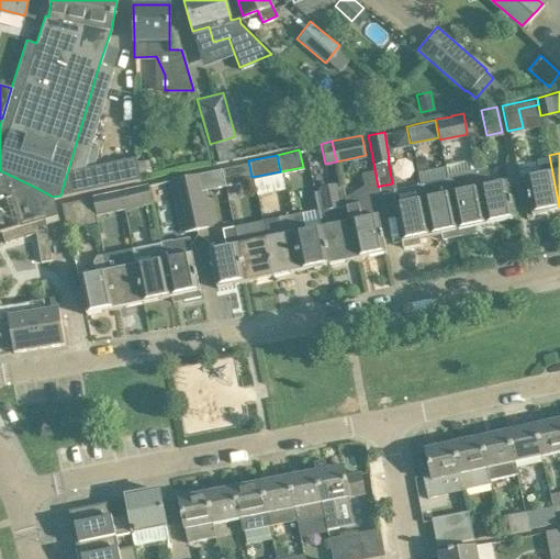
[(424,155),(414,157),(416,169),(426,167),(424,155)]
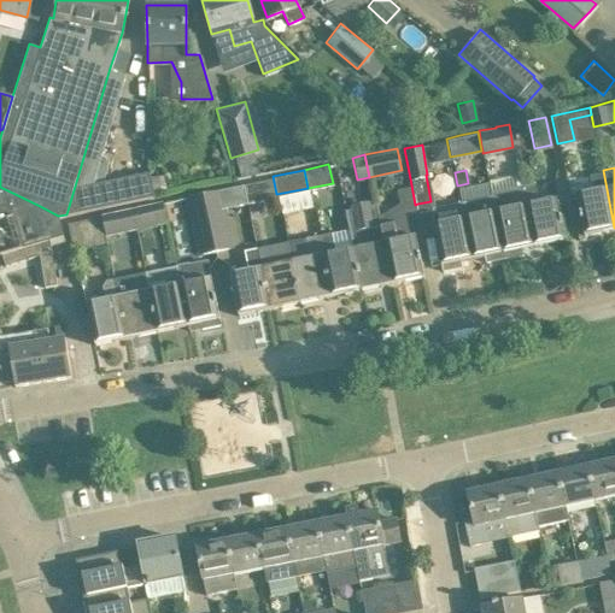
[(584,234),(614,228),(603,170),(587,174),(591,189),(575,193),(584,234)]
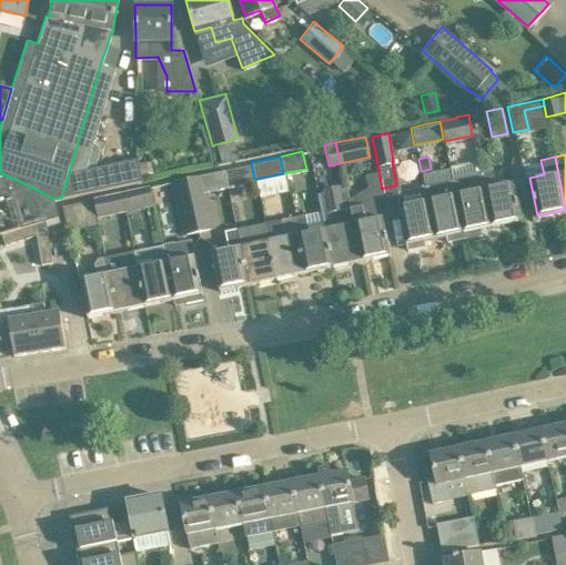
[(137,158),(123,160),(128,182),(141,180),(137,158)]
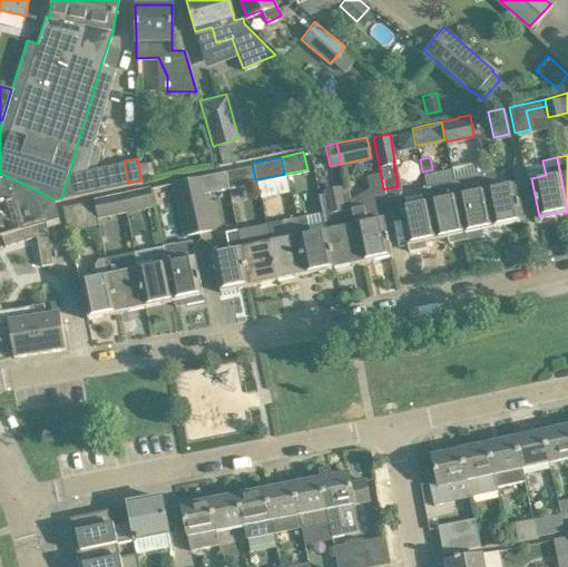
[(227,185),(255,179),(252,163),(224,169),(226,183),(227,183),(227,185)]
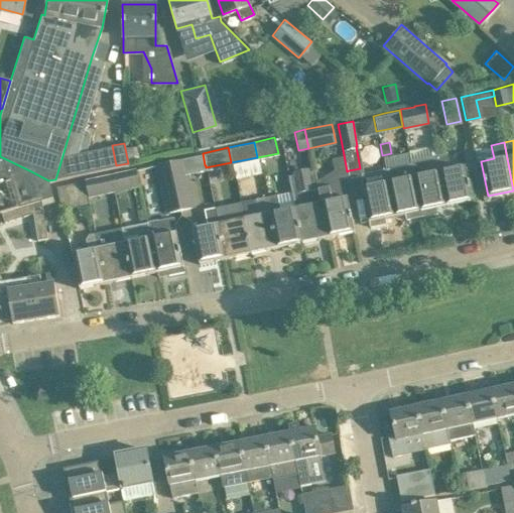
[(445,152),(435,154),(445,205),(472,199),(465,164),(448,167),(445,152)]
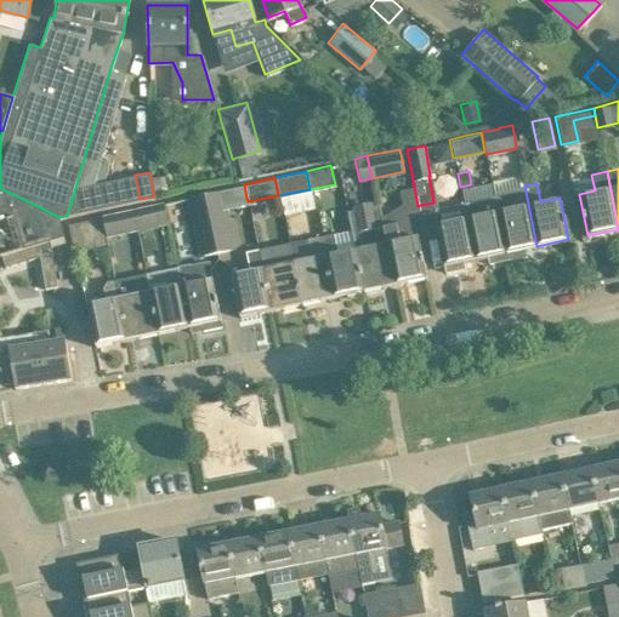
[(246,199),(244,184),(203,193),(215,252),(234,249),(225,204),(246,199)]
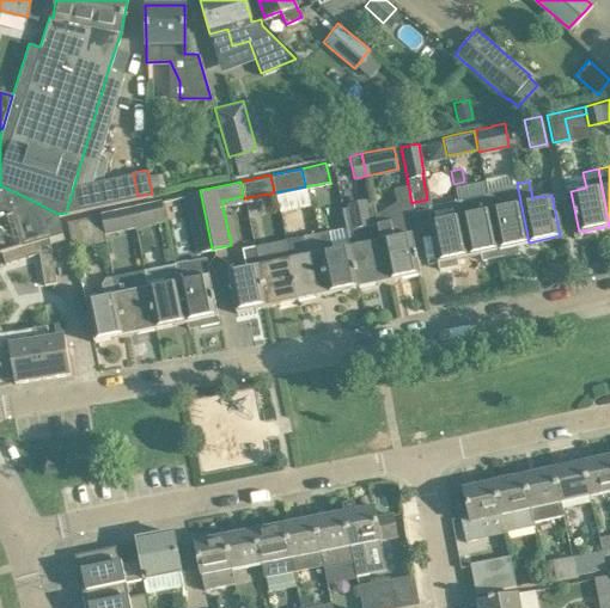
[(486,189),(489,207),(499,255),(517,251),(517,245),(529,243),(517,183),(486,189)]
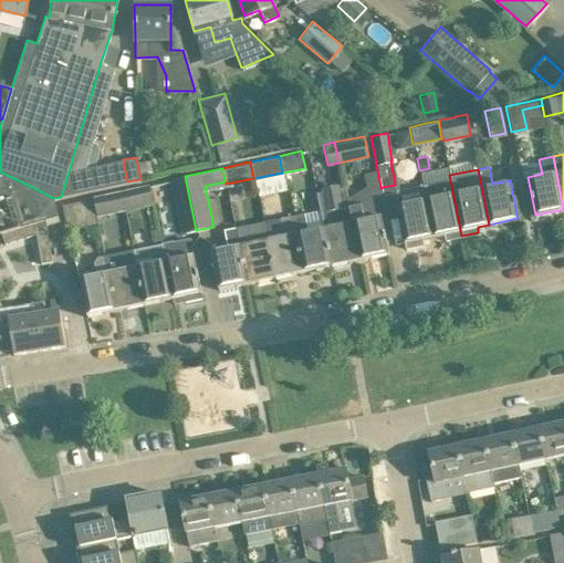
[(37,189),(0,171),(0,231),(56,215),(53,198),(37,189)]
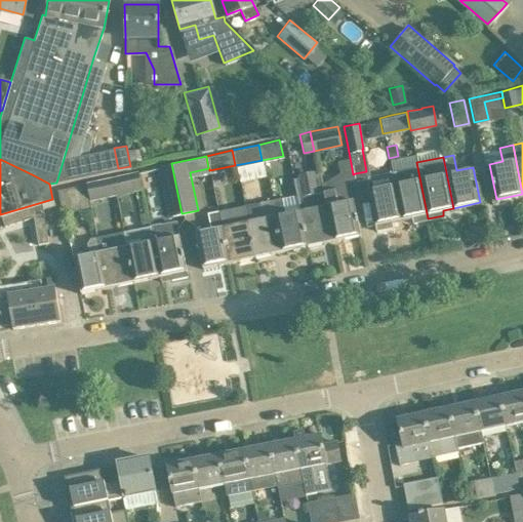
[(167,216),(182,213),(171,163),(157,166),(167,216)]
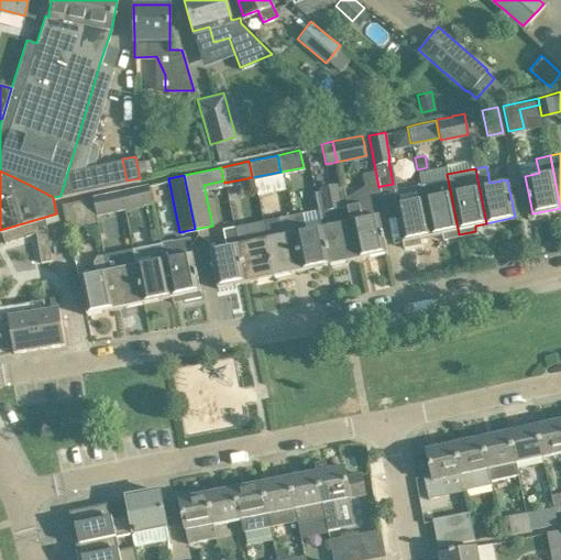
[(459,234),(450,190),(448,178),(431,182),(420,184),(430,234),(441,232),(442,238),(459,234)]
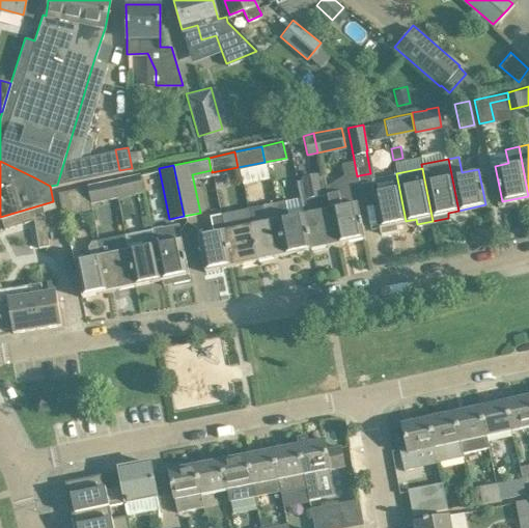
[(322,174),(317,175),(316,171),(300,174),(301,178),(296,179),(299,196),(303,213),(310,248),(336,243),(329,207),(311,211),(307,196),(325,192),(327,192),(323,173),(322,174)]
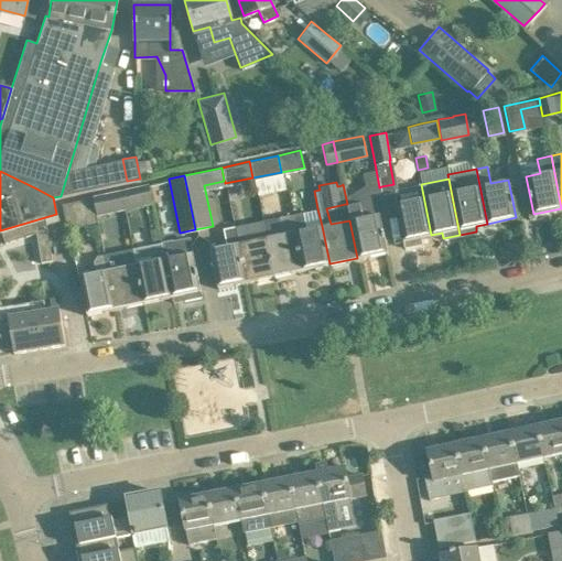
[(119,190),(123,208),(151,202),(148,183),(119,190)]
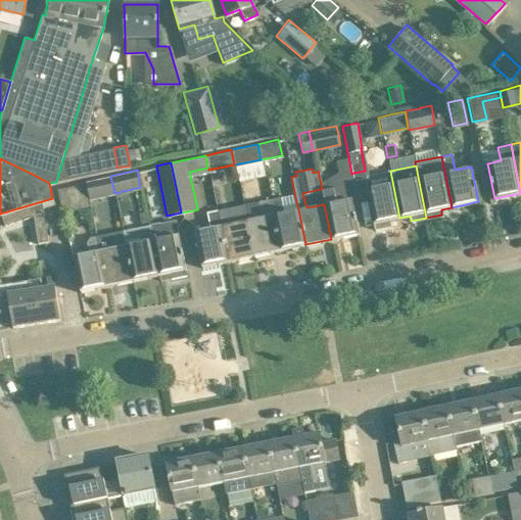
[(389,225),(389,220),(399,218),(390,171),(363,176),(373,223),(374,223),(375,228),(389,225)]
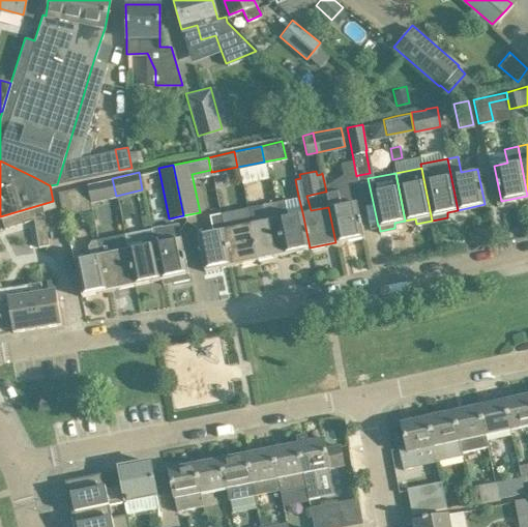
[(86,183),(90,201),(116,196),(112,178),(86,183)]
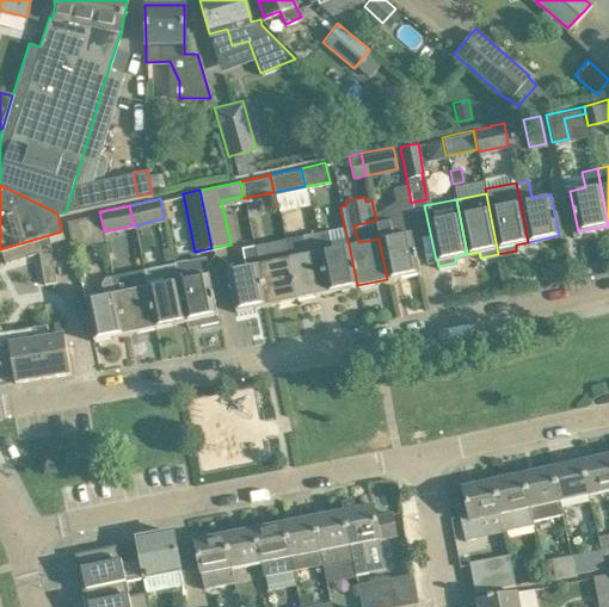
[(68,230),(72,247),(105,240),(103,231),(104,231),(99,211),(66,220),(68,230)]
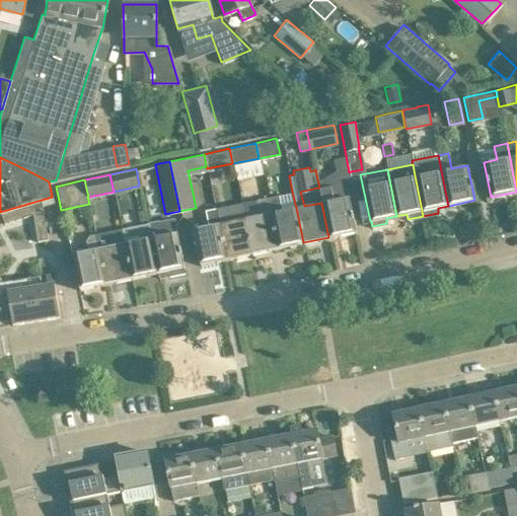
[(349,197),(333,200),(329,187),(320,189),(319,188),(317,188),(321,203),(328,237),(356,232),(352,212),(349,197)]
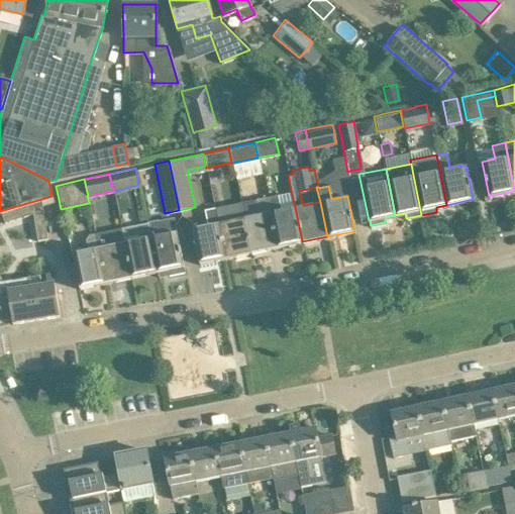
[(302,241),(295,207),(281,210),(277,194),(266,196),(277,246),(302,241)]
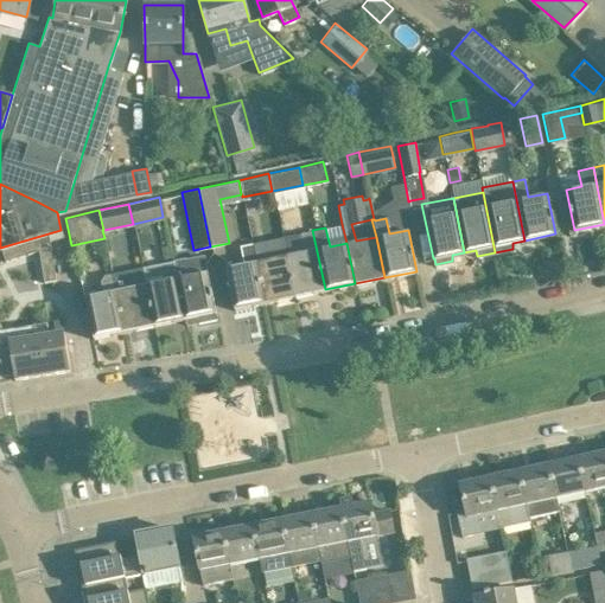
[(61,230),(0,248),(4,260),(38,249),(43,281),(55,278),(49,239),(62,236),(61,230)]
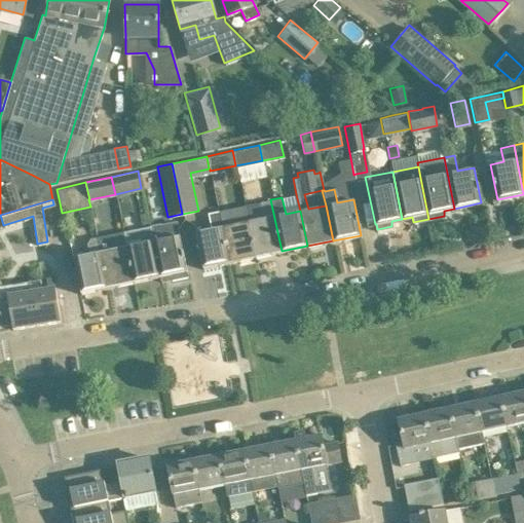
[(245,204),(248,221),(255,257),(282,251),(270,199),(259,201),(245,204)]
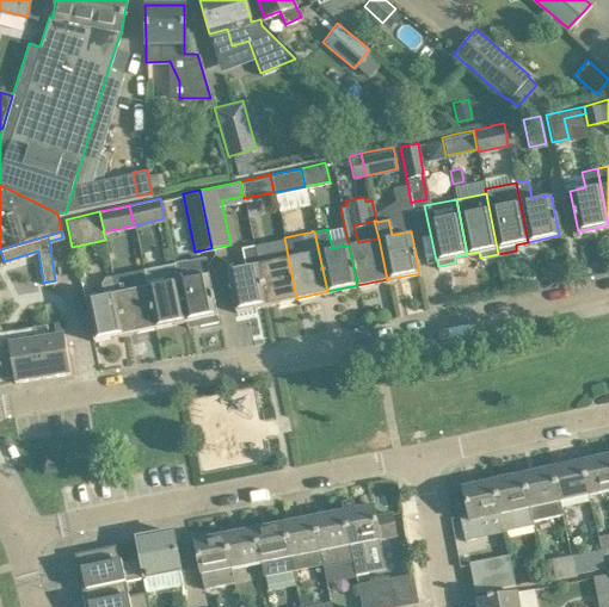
[(235,310),(266,304),(258,262),(254,245),(240,247),(245,266),(227,270),(231,287),(235,310)]
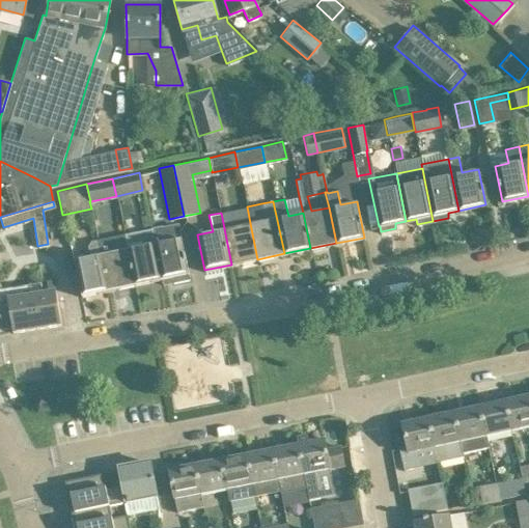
[(257,259),(250,223),(224,228),(231,265),(257,259)]
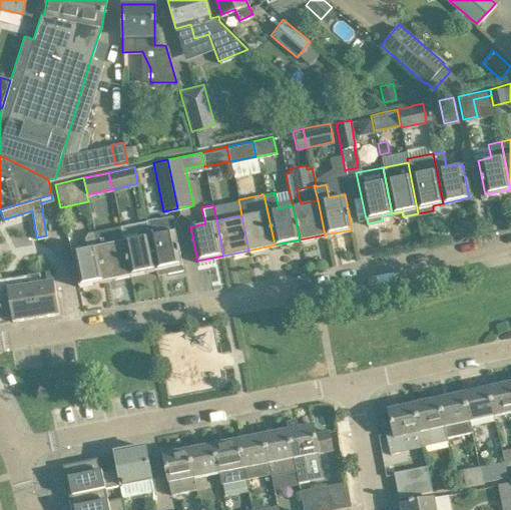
[(174,229),(158,232),(155,217),(144,219),(145,220),(155,270),(165,268),(166,272),(181,269),(180,264),(181,264),(177,244),(174,229)]
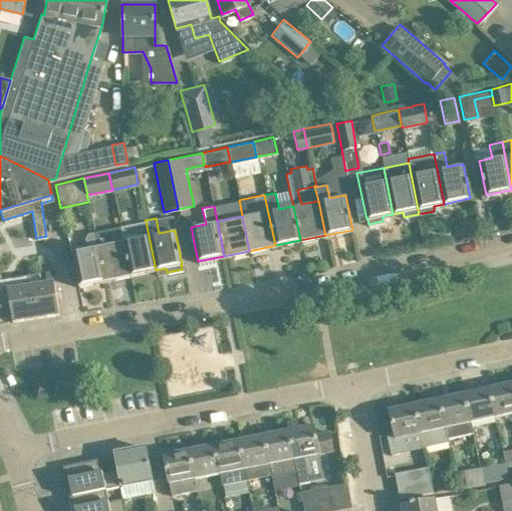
[(130,275),(156,270),(146,221),(135,223),(139,238),(123,241),(130,275)]
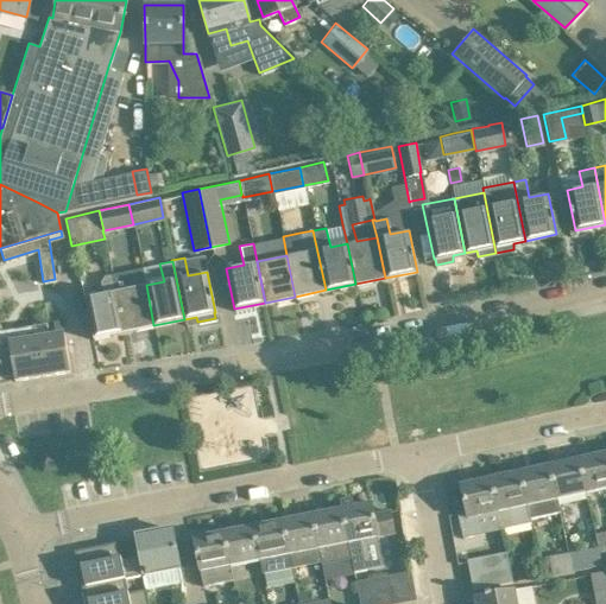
[(112,272),(124,331),(153,325),(146,285),(143,267),(141,266),(112,272)]
